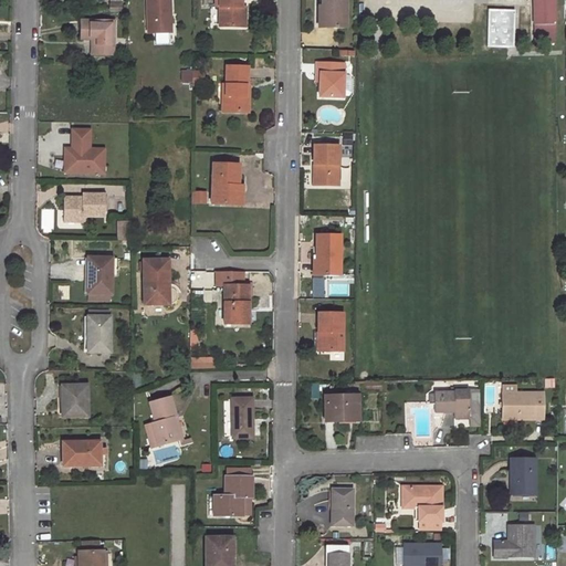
[(170,0),(146,0),(148,34),(173,33),(170,0)]
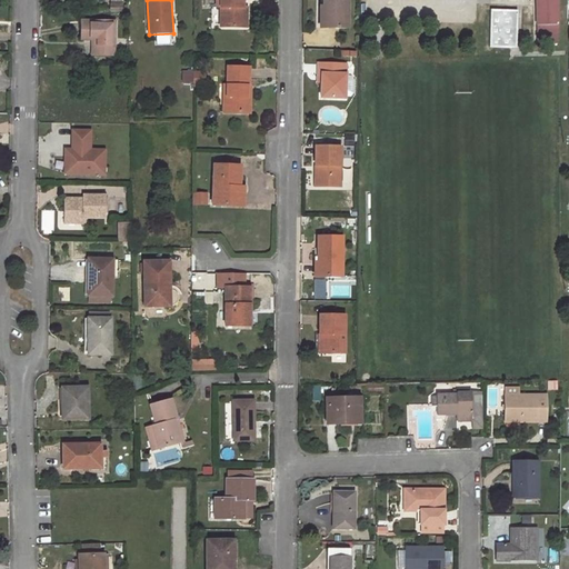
[(218,0),(218,7),(222,7),(221,27),(243,27),(243,7),(240,7),(240,0),(218,0)]
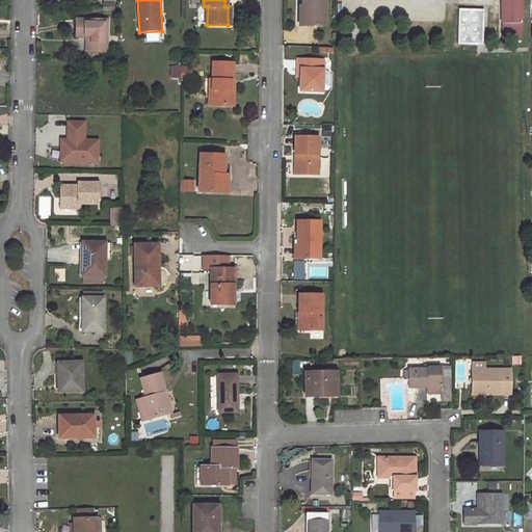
[(326,26),(325,0),(303,0),(303,5),(306,5),(306,25),(326,26)]
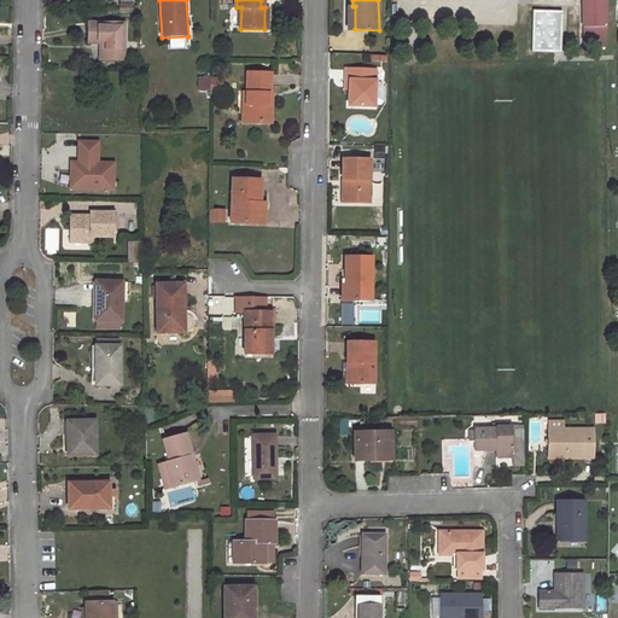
[(607,35),(606,0),(581,0),(583,36),(607,35)]
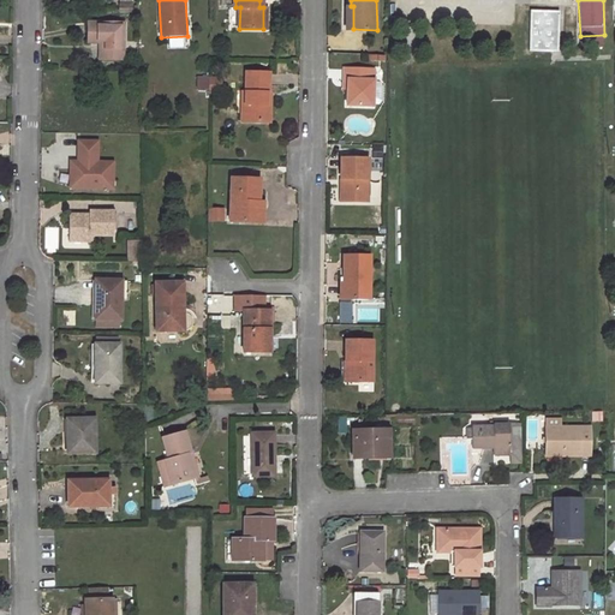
[(559,51),(559,13),(531,13),(530,51),(559,51)]
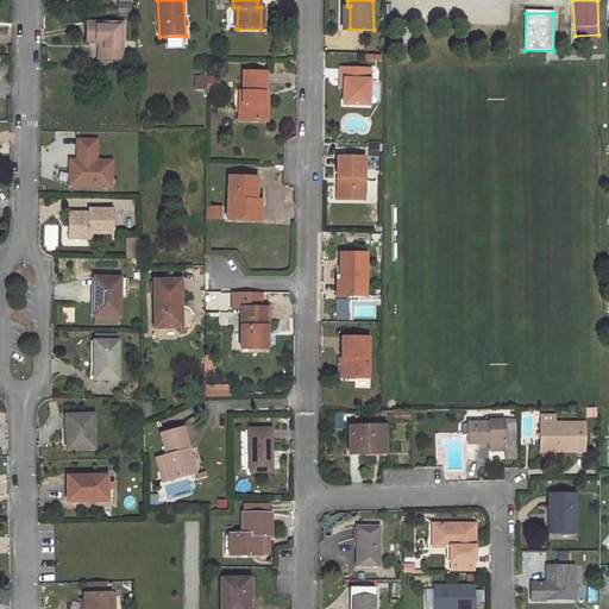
[(123,24),(88,23),(88,42),(99,43),(99,60),(123,60),(123,24)]
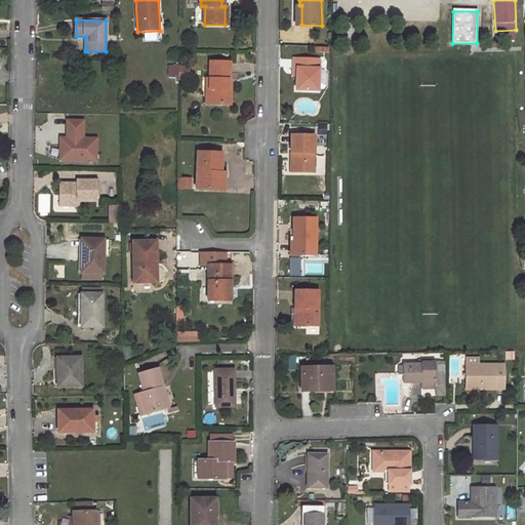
[(495,41),(516,40),(516,30),(495,31),(495,41)]
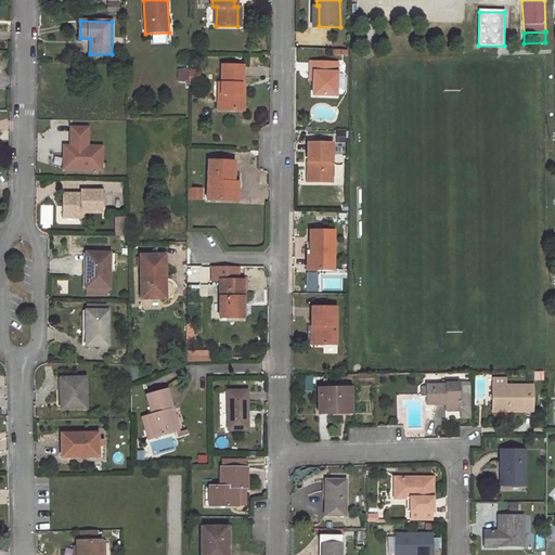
[(314,73),(314,94),(338,94),(338,92),(344,92),(347,90),(347,78),(344,76),(339,75),(339,62),(312,62),(312,73),(314,73)]
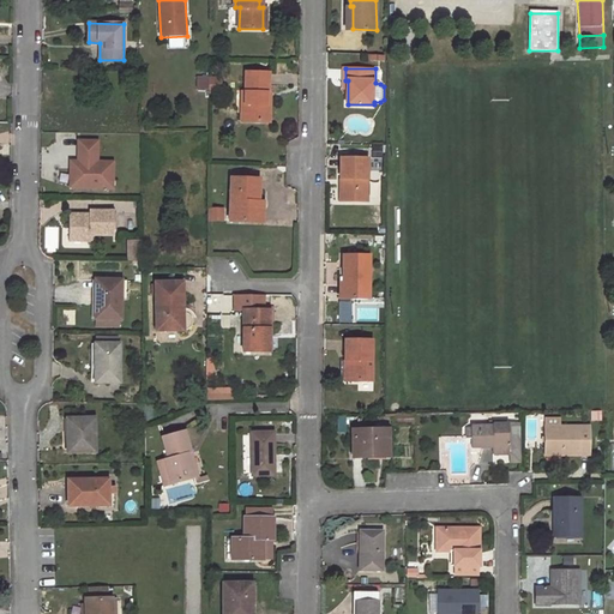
[(269,71),(246,71),(246,91),(246,103),(248,103),(248,120),(271,120),(271,103),(268,103),(268,91),(269,91),(269,71)]
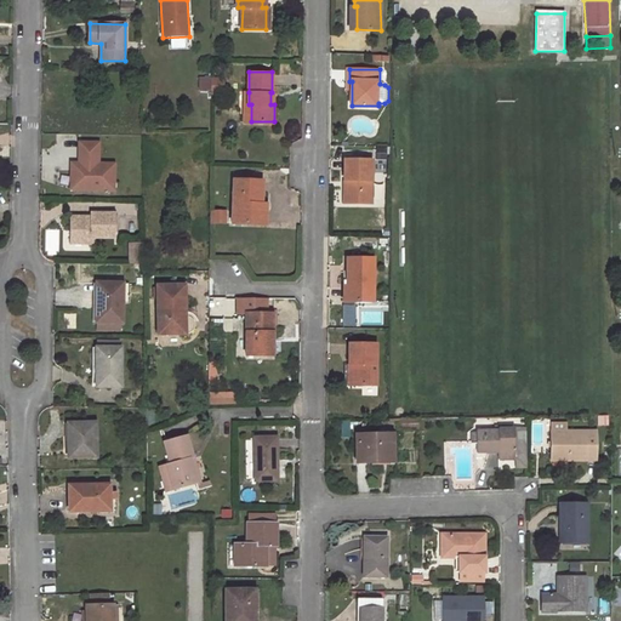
[(226,91),(226,80),(214,80),(214,91),(226,91)]
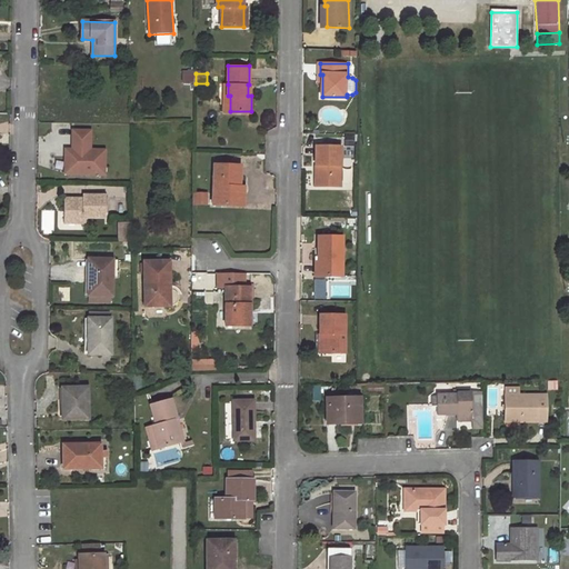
[(105,175),(106,151),(91,150),(91,131),(73,131),(73,150),(70,150),(70,175),(105,175)]
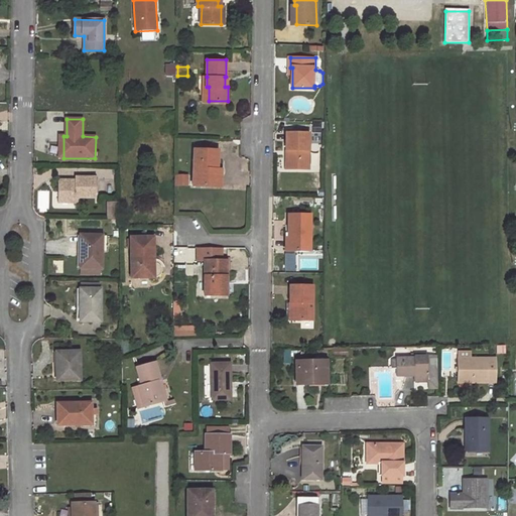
[(307,167),(308,132),(286,131),(285,167),(307,167)]
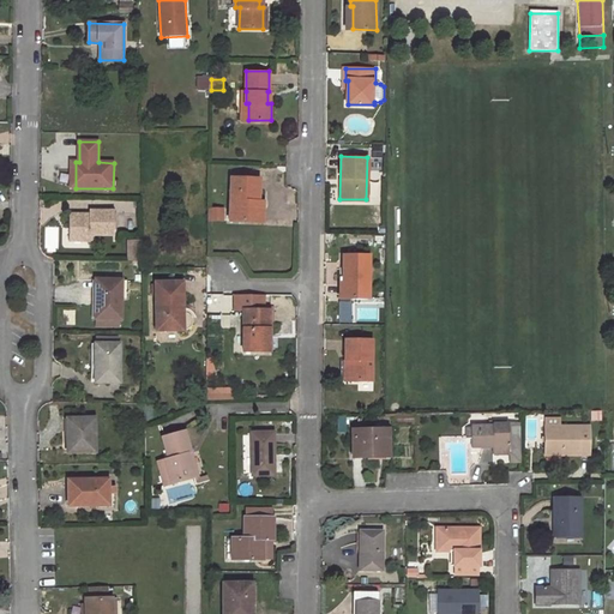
[(260,179),(232,178),(230,221),(257,222),(258,204),(259,204),(260,191),(260,179)]
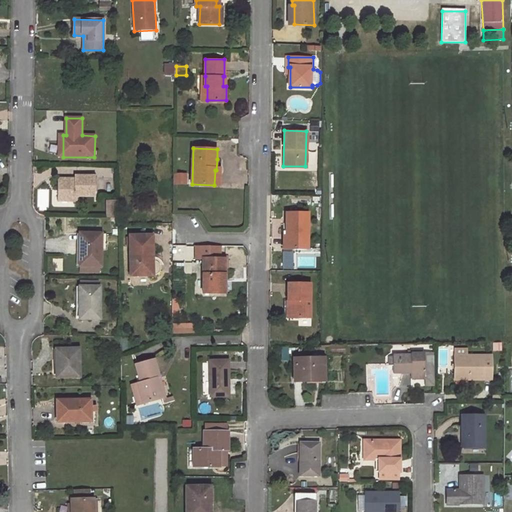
[(182,175),(182,186),(190,186),(190,176),(182,175)]
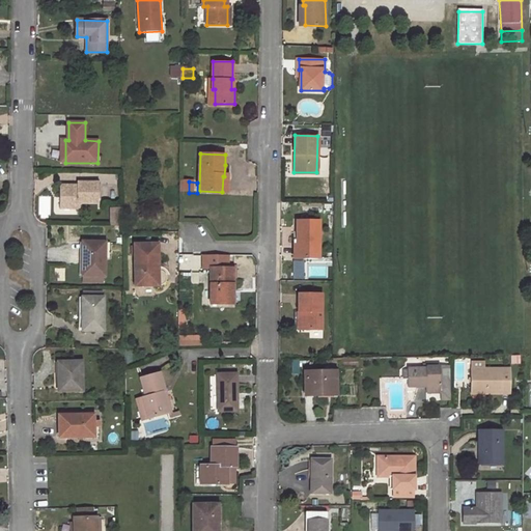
[(98,203),(99,184),(78,184),(78,186),(78,189),(72,189),(72,186),(60,186),(60,204),(67,204),(67,208),(78,208),(78,203),(98,203)]
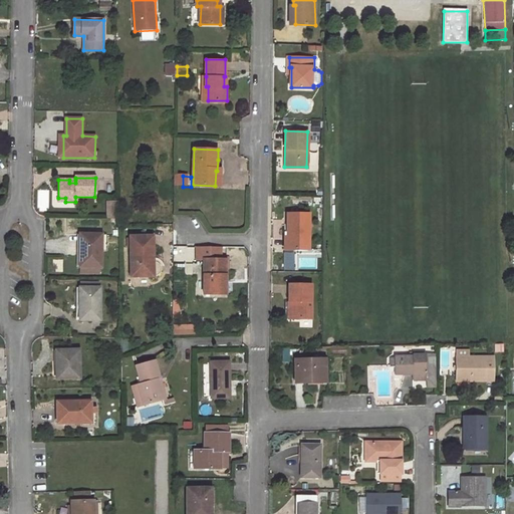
[(107,217),(117,216),(116,202),(106,202),(107,217)]
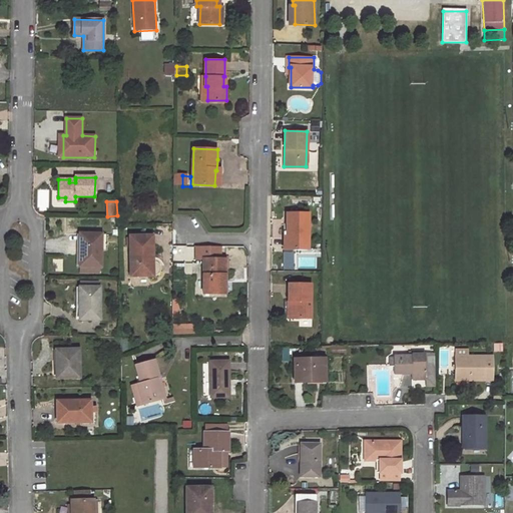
[(308,247),(309,212),(287,211),(287,230),(289,230),(289,247),(308,247)]
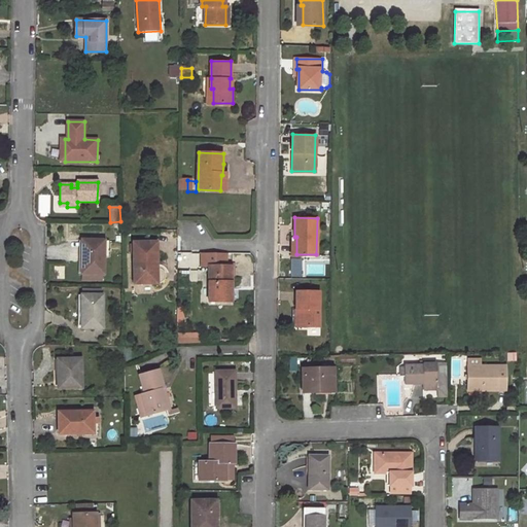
[(104,274),(104,241),(82,241),(81,274),(104,274)]
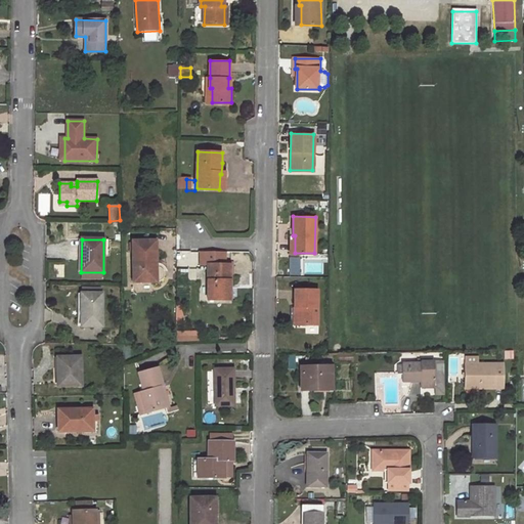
[(134,242),(133,282),(157,282),(160,282),(162,281),(164,278),(165,275),(164,273),(163,270),(161,268),(157,266),(158,243),(134,242)]
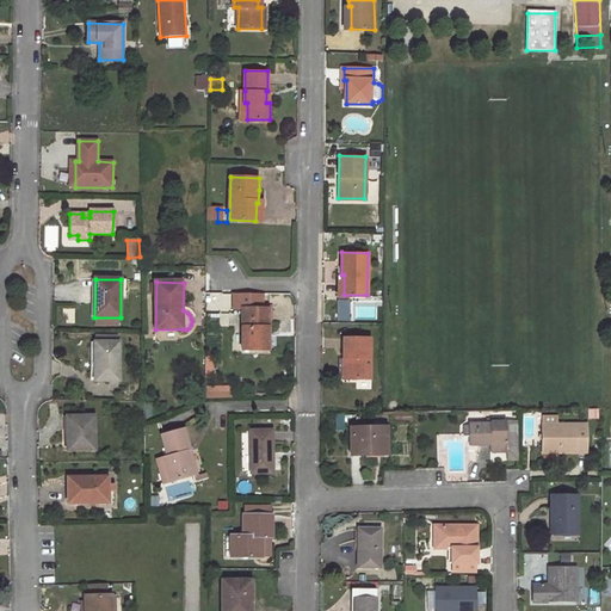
[(242,310),(242,351),(267,352),(269,312),(263,312),(264,296),(250,295),(250,310),(242,310)]
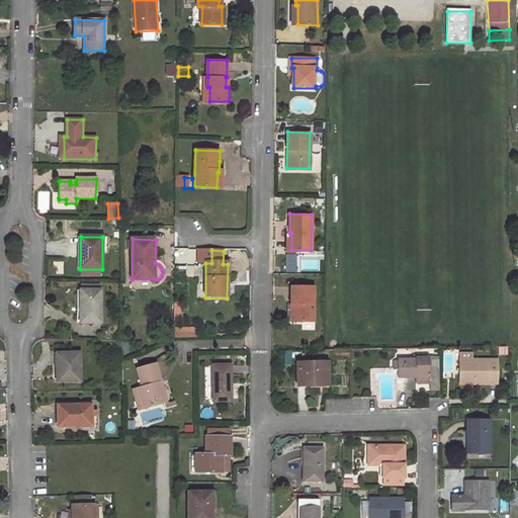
[(312,323),(313,287),(290,286),(290,305),(293,305),(293,322),(312,323)]
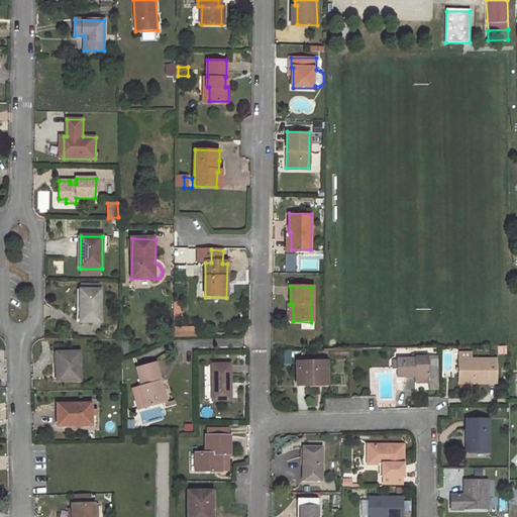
[(100,322),(101,290),(81,290),(80,322),(100,322)]
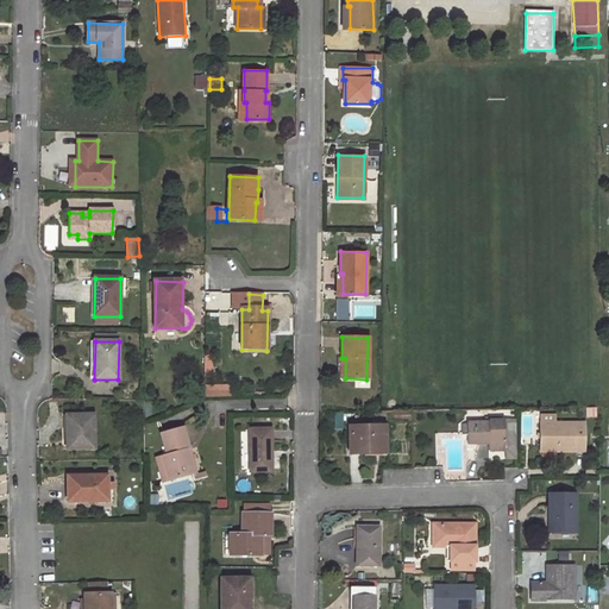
[(94,447),(94,415),(70,415),(70,431),(67,431),(67,449),(94,447)]
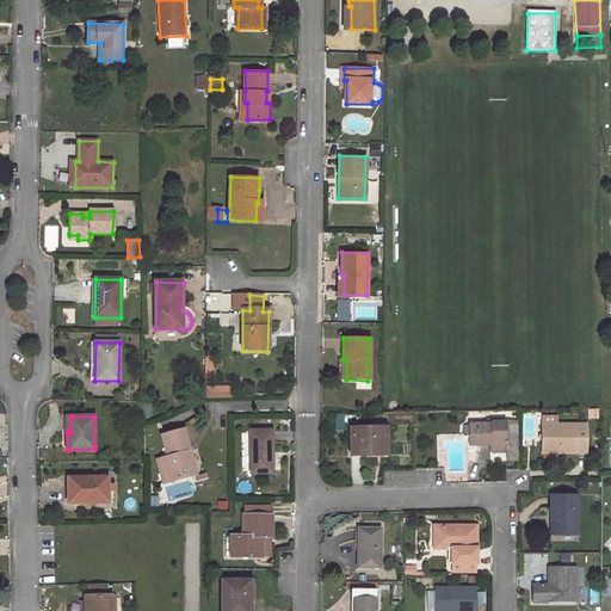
[(518,462),(518,423),(506,423),(506,424),(507,452),(507,462),(518,462)]
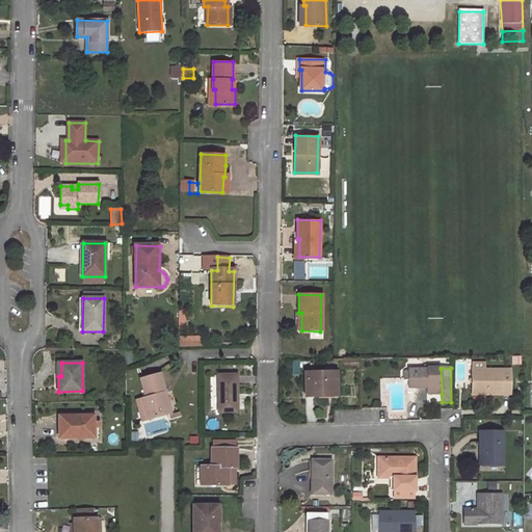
[(441,369),(427,369),(427,370),(407,370),(407,371),(404,371),(404,380),(407,380),(408,389),(427,388),(427,394),(442,394),(441,369)]
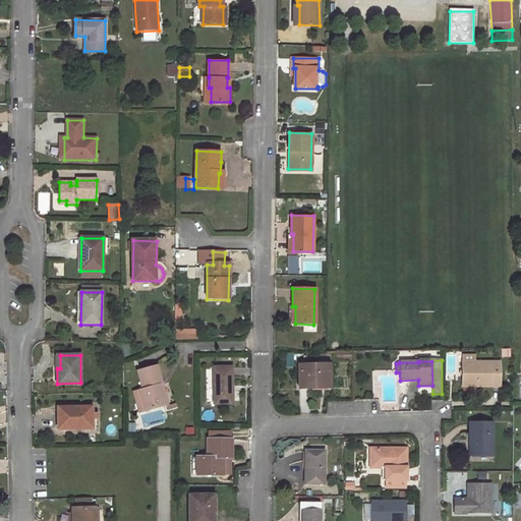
[(500,387),(500,362),(462,362),(462,387),(500,387)]
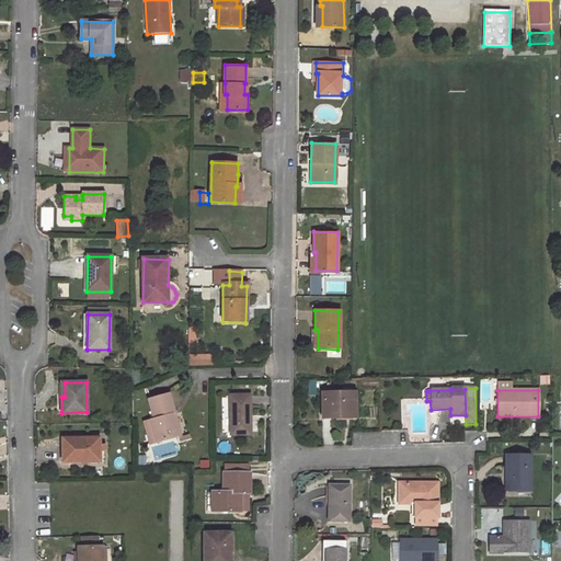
[(355,413),(355,392),(321,392),(322,418),(339,418),(339,414),(355,413)]
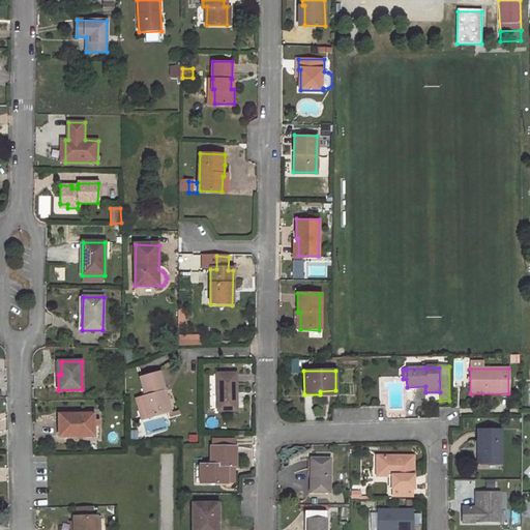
[(145,398),(149,418),(166,414),(162,394),(166,393),(162,374),(142,378),(145,398)]
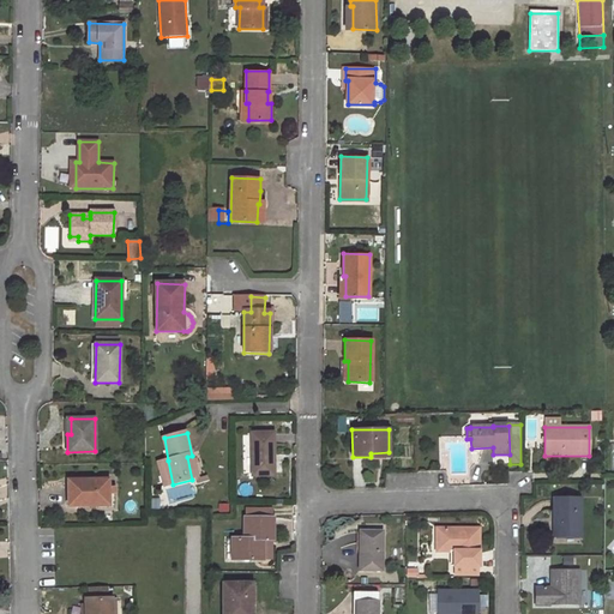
[(274,475),(274,433),(252,433),(252,475),(274,475)]
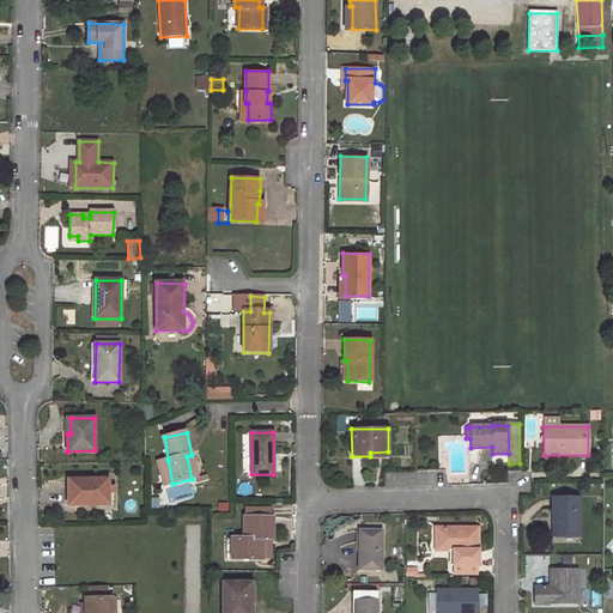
[(162,461),(167,485),(173,484),(168,460),(162,461)]
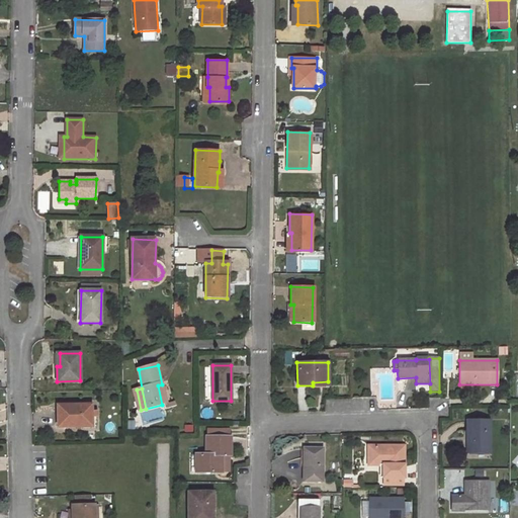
[(91,426),(91,406),(58,406),(58,427),(91,426)]
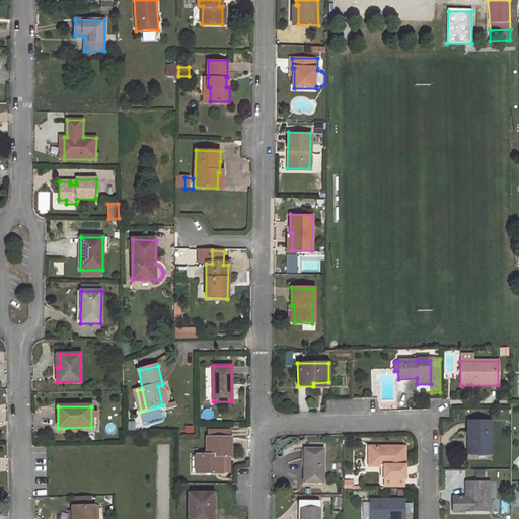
[(490,453),(490,423),(467,423),(467,453),(490,453)]
